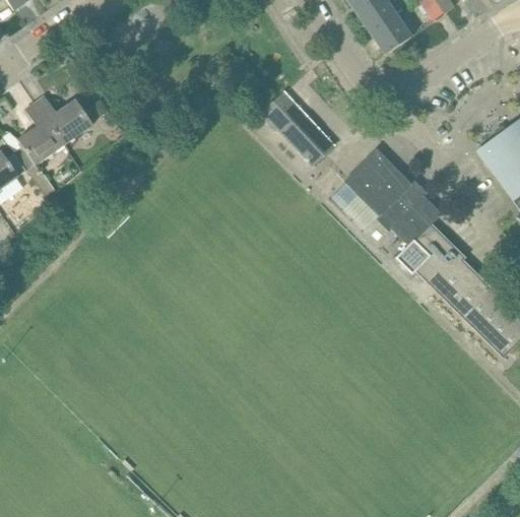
[(6,0),(13,9),(25,0),(6,0)]
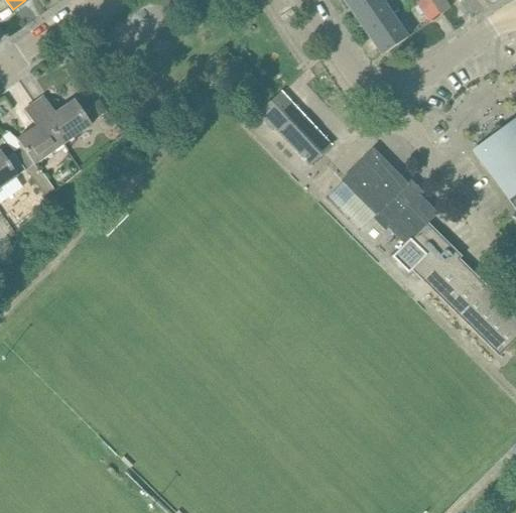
[(345,0),(354,12),(371,0),(345,0)]
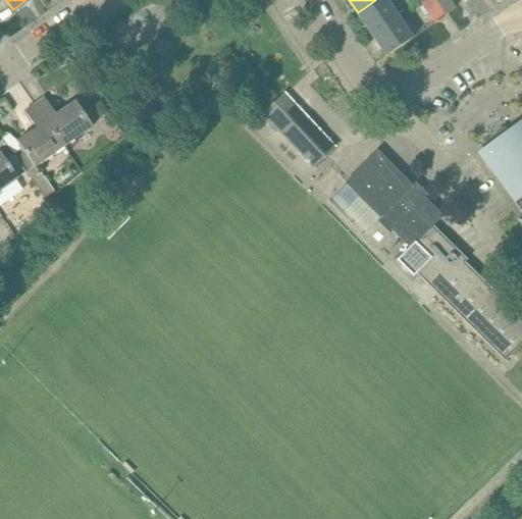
[(375,0),(358,12),(371,33),(398,15),(386,0),(375,0)]
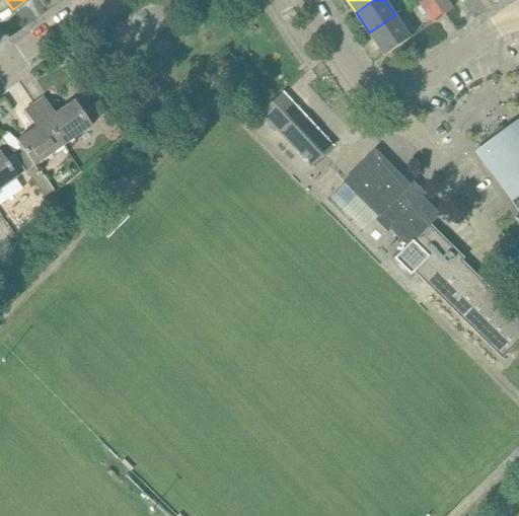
[(417,0),(431,19),(443,11),(443,12),(452,6),(448,0),(417,0)]
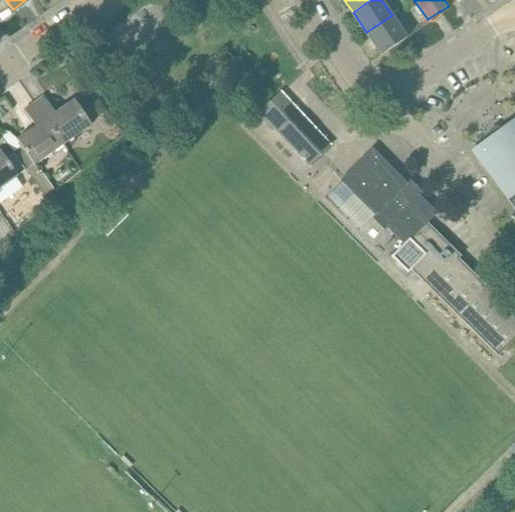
[(392,15),(366,32),(380,52),(406,35),(392,15)]
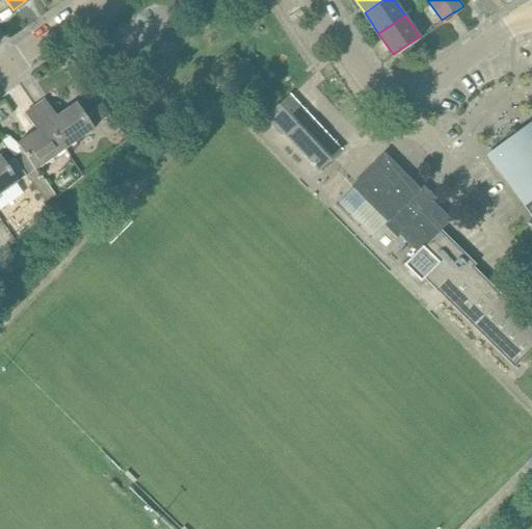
[(319,166),(339,148),(290,95),(268,116),(281,131),(284,128),(319,166)]
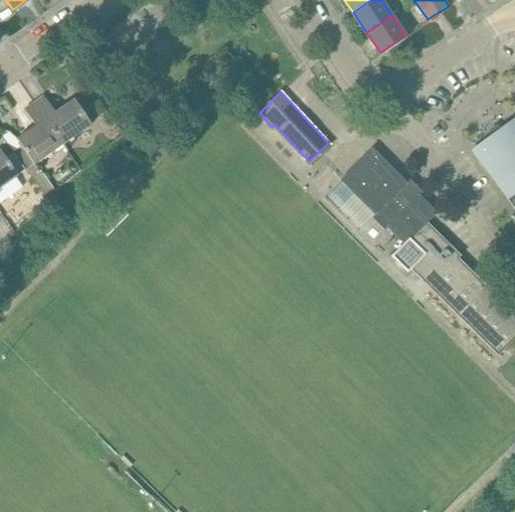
[(43,95),(33,102),(61,143),(92,122),(74,99),(55,112),(43,95)]
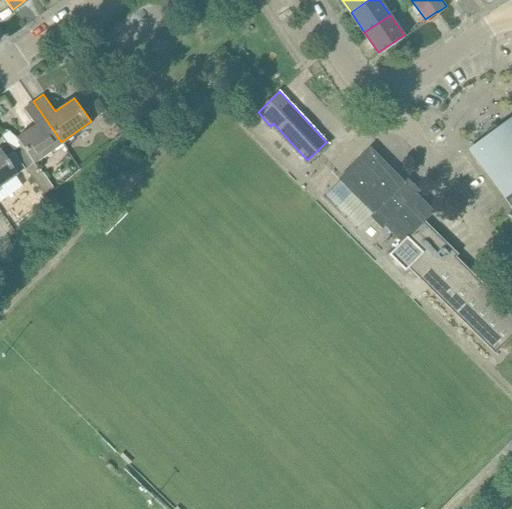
[(34,161),(61,142),(33,101),(24,107),(36,124),(17,137),(22,144),(14,150),(44,194),(53,187),(34,161)]
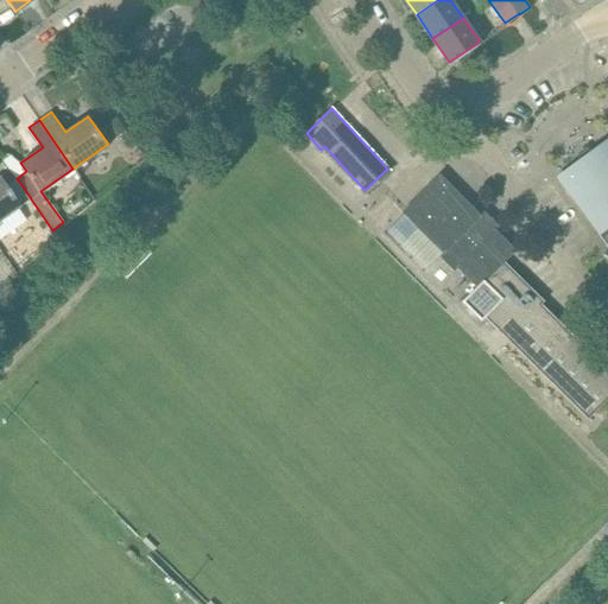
[(599,233),(607,227),(607,226),(607,138),(557,176),(599,233)]
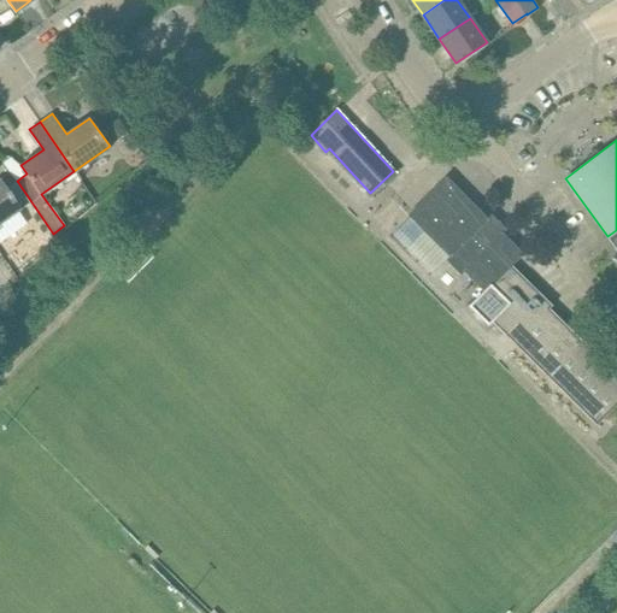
[(506,228),(504,225),(491,212),(487,217),(446,176),(407,213),(450,255),(446,259),(460,273),(464,270),(483,289),(485,290),(512,263),(523,252),(503,231),(506,228)]
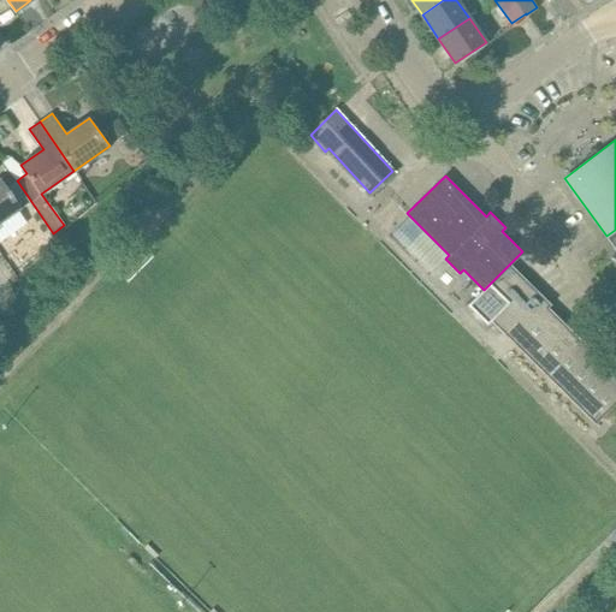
[(0,221),(21,207),(15,198),(1,178),(0,178),(0,221)]
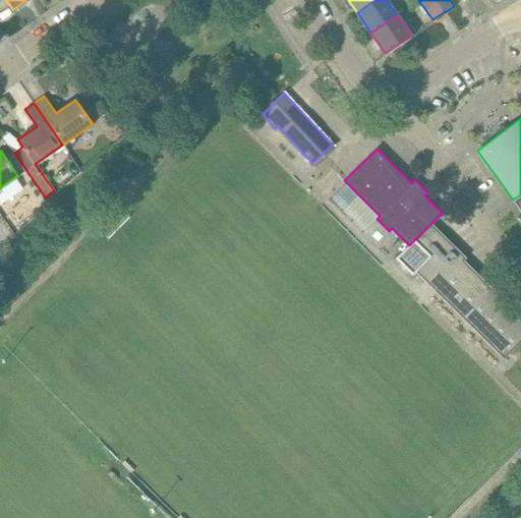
[(408,244),(396,257),(412,274),(416,271),(504,358),(520,342),(520,340),(520,315),(464,260),(466,257),(441,232),(431,223),(409,245),(408,244)]
